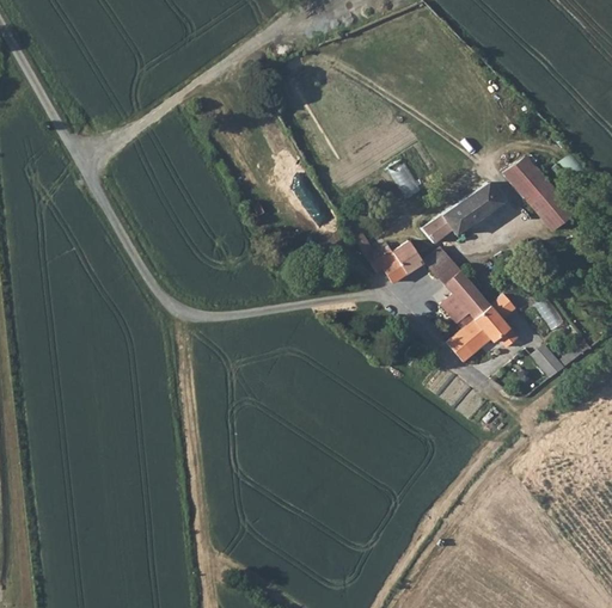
[(503,173),(552,231),(571,215),(562,206),(564,203),(561,198),(558,201),(532,167),(537,163),(531,154),(503,173)]
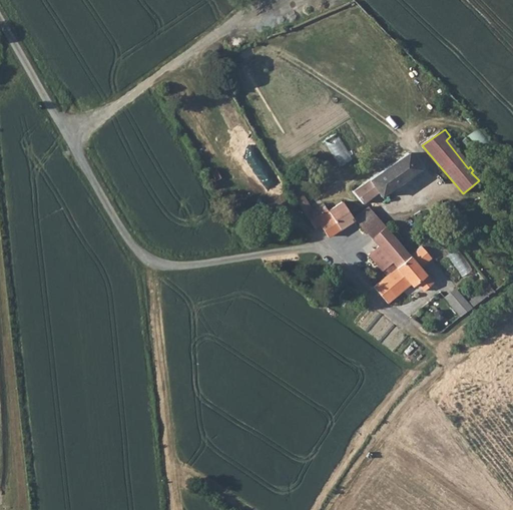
[(339,136),(328,143),(343,168),(354,161),(339,136)]
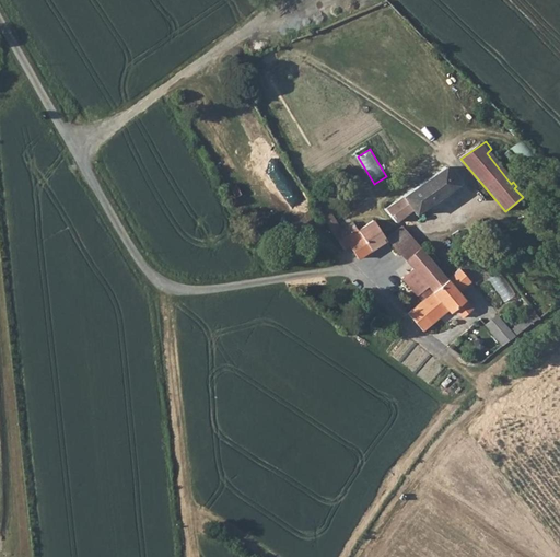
[(461,185),(446,170),(387,211),(397,223),(412,212),(416,216),(461,185)]
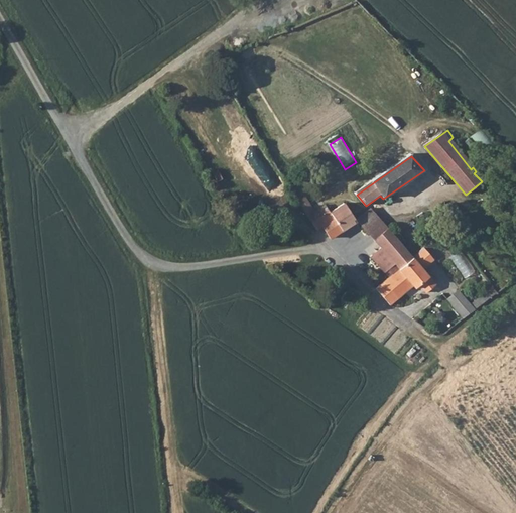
[(323,207),(306,217),(316,230),(321,227),(332,239),(357,222),(367,234),(382,224),(370,209),(355,220),(343,204),(329,214),(323,207)]
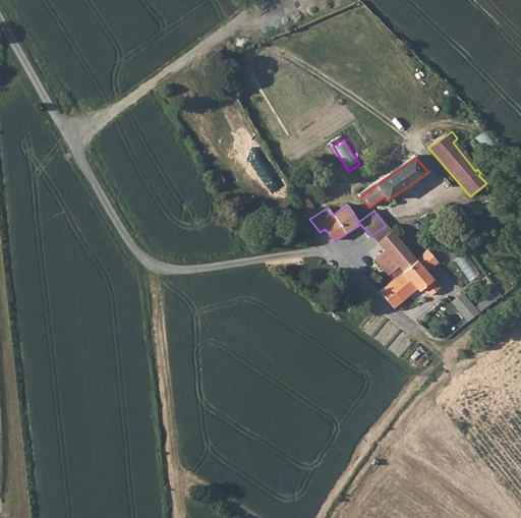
[(386,274),(396,266),(401,272),(416,260),(406,247),(393,231),(377,243),(382,250),(372,259),(386,274)]
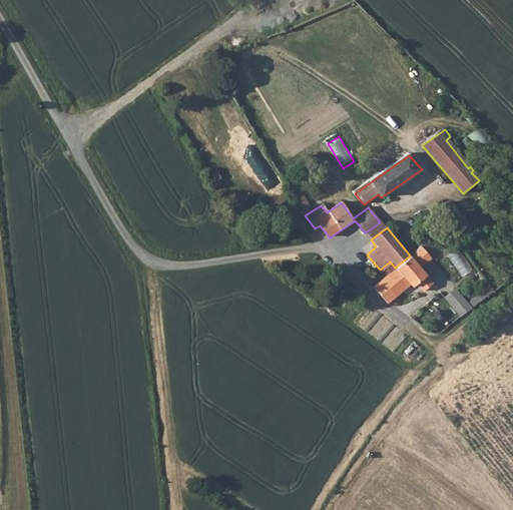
[(422,246),(420,246),(410,256),(395,268),(386,276),(372,289),(389,304),(413,283),(422,293),(433,284),(419,267),(431,258),(422,246)]
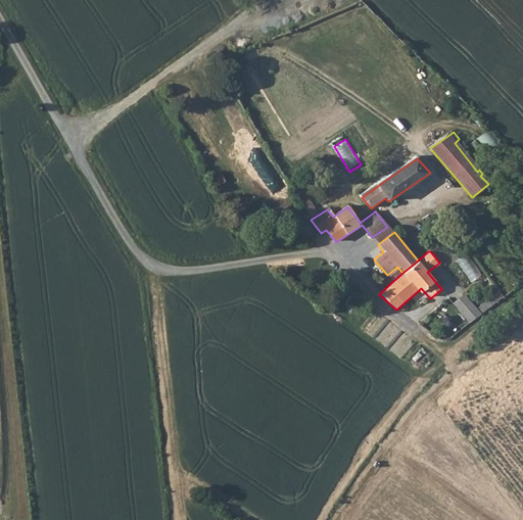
[(393,281),(402,273),(397,267),(387,275),(393,281)]
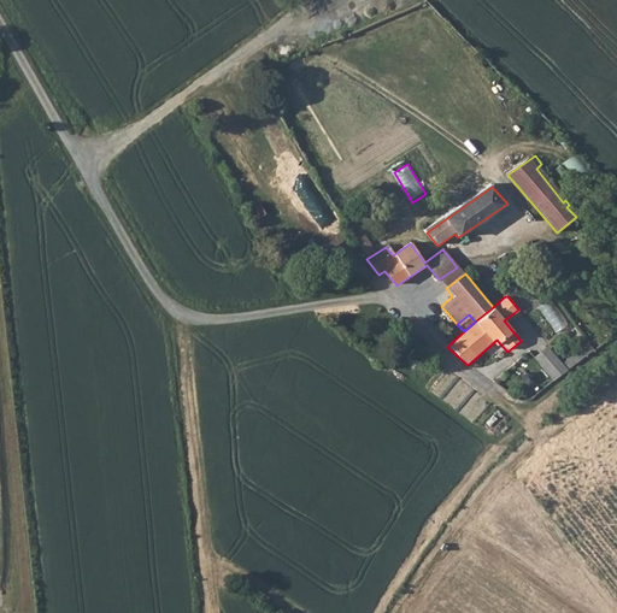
[(536,360),(557,384),(570,373),(550,349),(536,360)]
